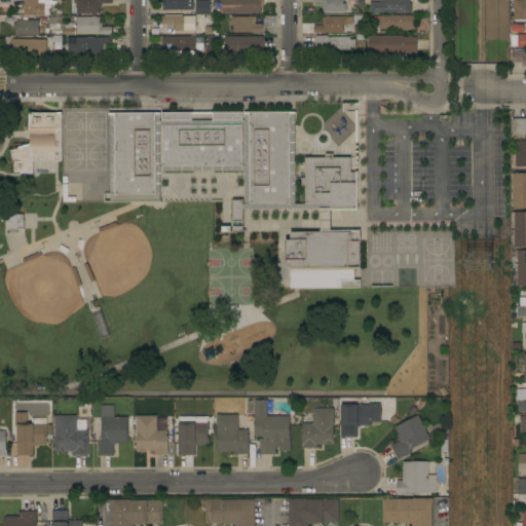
[(49,0),(49,14),(43,14),(43,15),(23,15),(23,9),(21,9),(21,4),(23,4),(23,0),(49,0)]
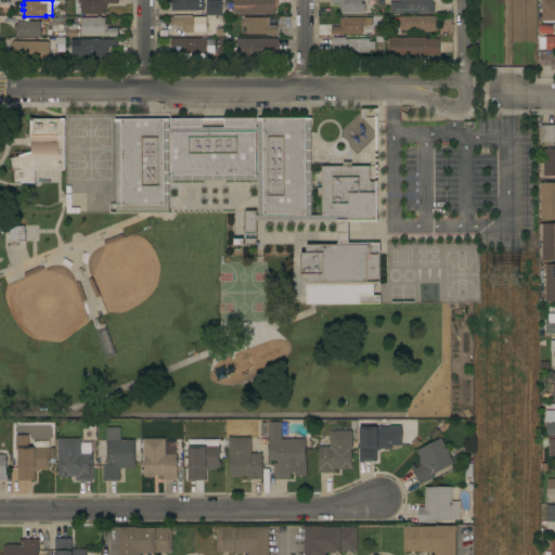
[(117,0),(117,3),(105,4),(105,8),(104,8),(104,14),(100,14),(100,15),(95,15),(95,14),(73,15),(73,0),(117,0)]
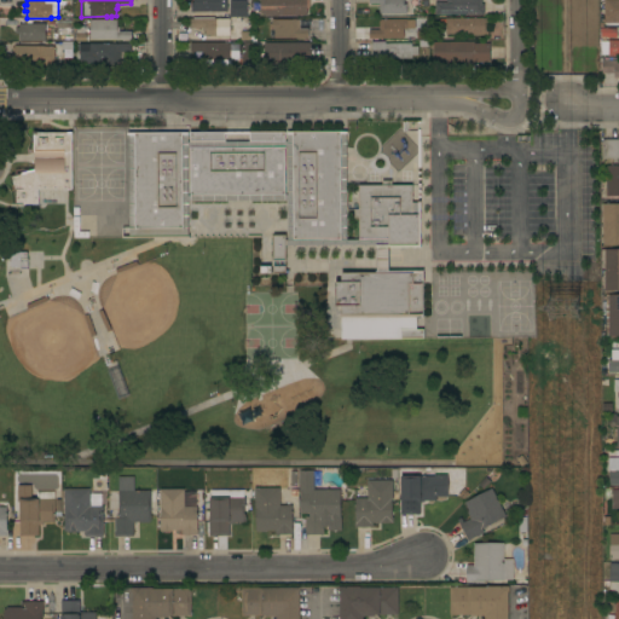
[(226,0),(226,12),(190,12),(190,3),(192,3),(192,0),(226,0)]
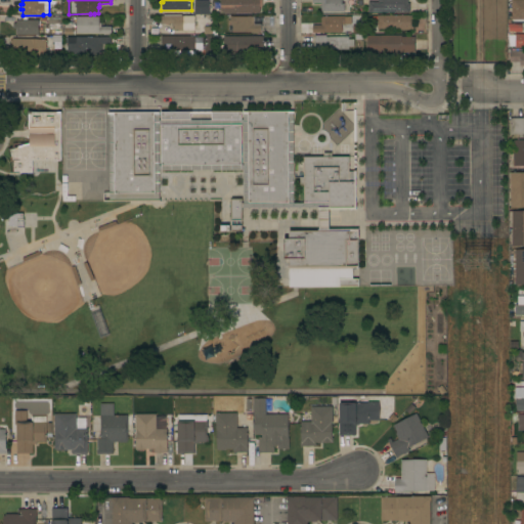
[(193,14),(193,0),(208,0),(208,14),(193,14)]
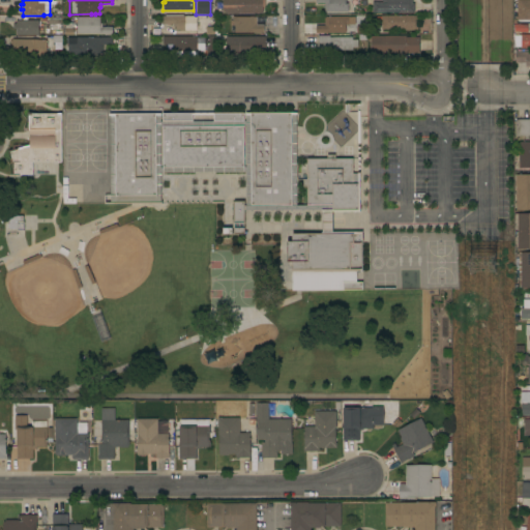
[(264,0),(264,7),(262,7),(262,13),(230,13),(230,12),(222,12),(222,0),(264,0)]
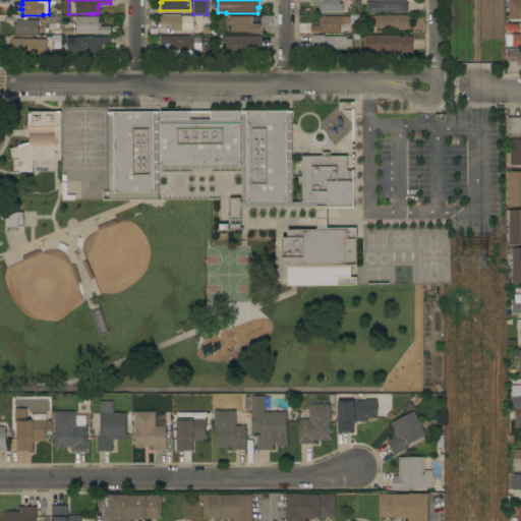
[(346,0),(346,4),(341,4),(342,12),(320,12),(320,11),(319,11),(319,3),(309,3),(309,0),(346,0)]
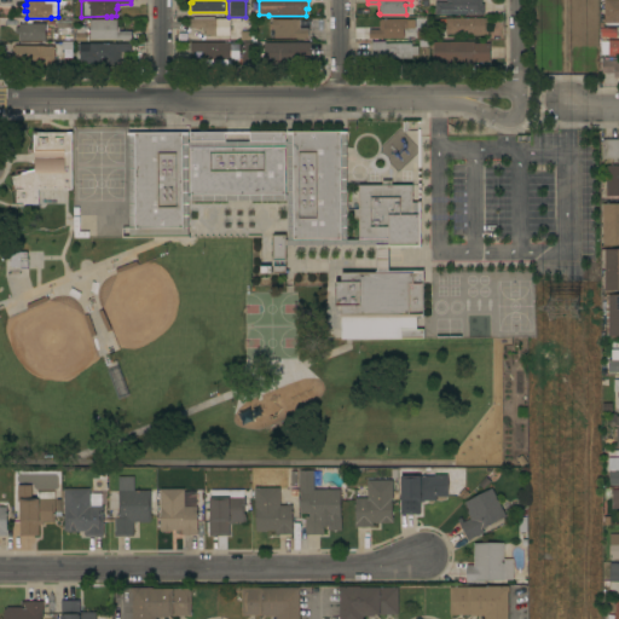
[(481,0),(481,5),(484,5),(484,15),(434,15),(434,3),(446,3),(446,0),(481,0)]
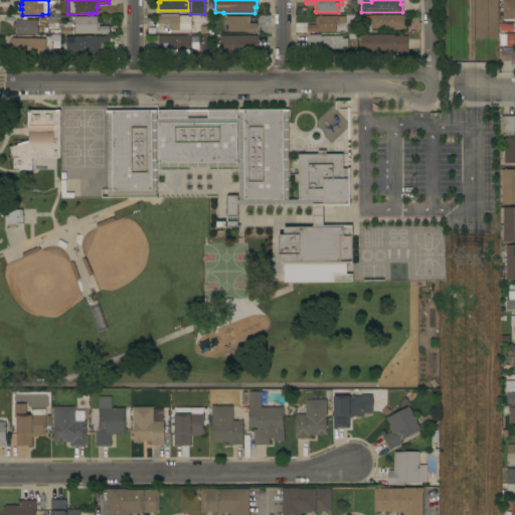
[(502,0),(514,0),(514,19),(502,19),(502,0)]
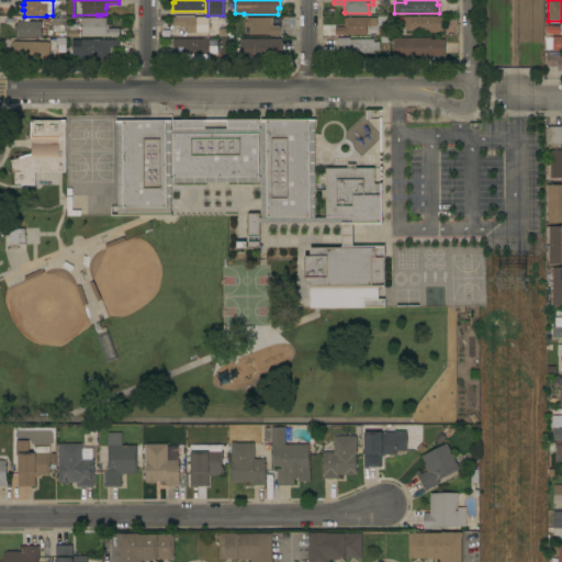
[(192,15),(192,18),(208,18),(208,33),(186,33),(186,27),(183,27),(183,25),(171,26),(171,18),(181,18),(181,15),(192,15)]
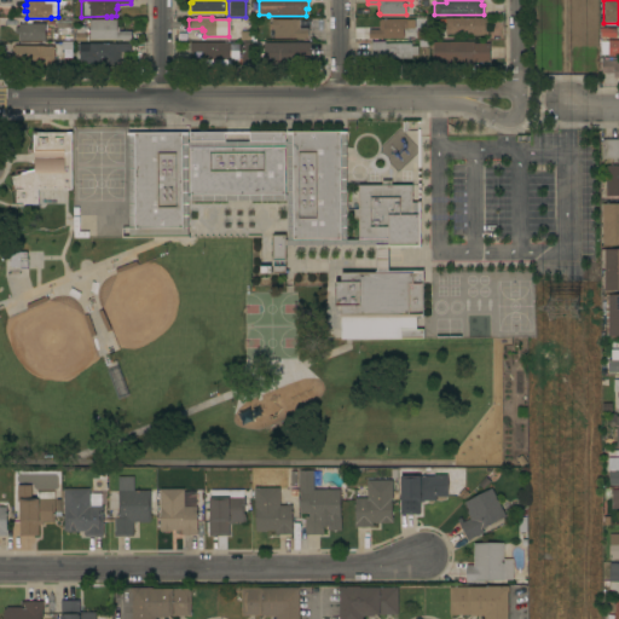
[(487,18),(487,35),(470,35),(470,34),(445,34),(445,18),(487,18)]
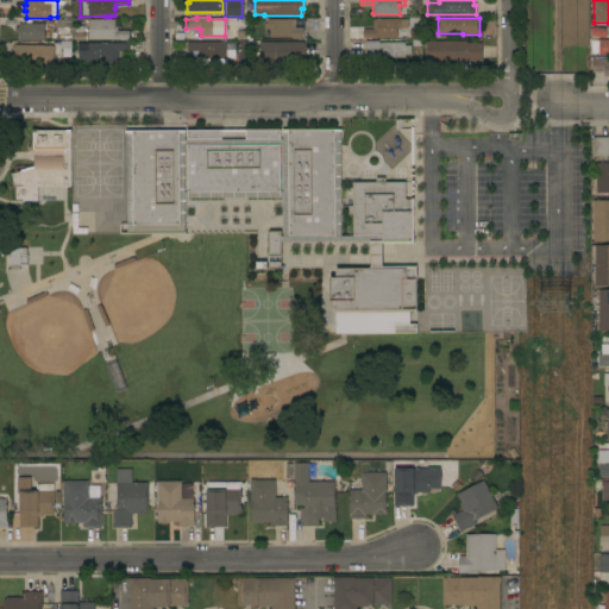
[(74,41),(74,32),(88,32),(88,19),(114,19),(114,27),(117,27),(117,31),(129,31),(129,39),(74,41)]
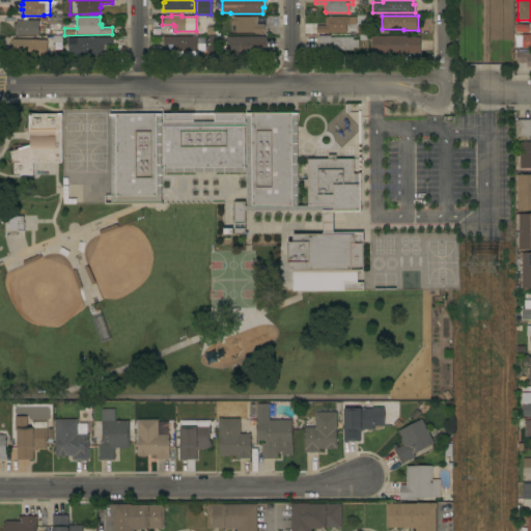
[(234,17),(256,17),(256,25),(263,25),(263,33),(253,33),(234,33),(234,26),(230,26),(230,21),(232,21),(232,17),(234,17)]
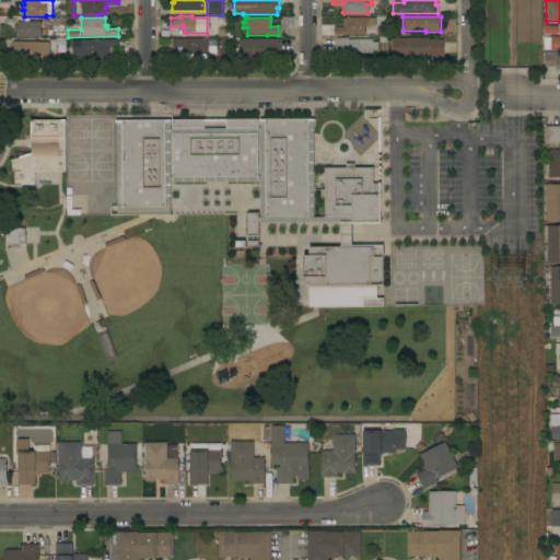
[(333,35),(333,27),(342,27),(342,19),(343,19),(343,18),(368,18),(368,26),(364,26),(364,35),(333,35)]
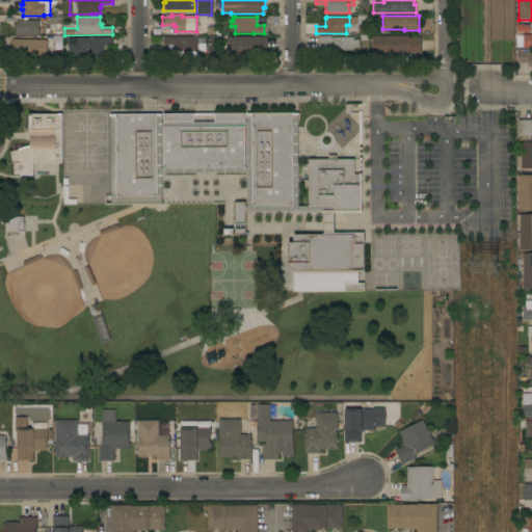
[(16,35),(16,29),(12,29),(12,24),(16,24),(16,21),(37,21),(37,22),(44,22),(44,34),(37,34),(37,35),(16,35)]
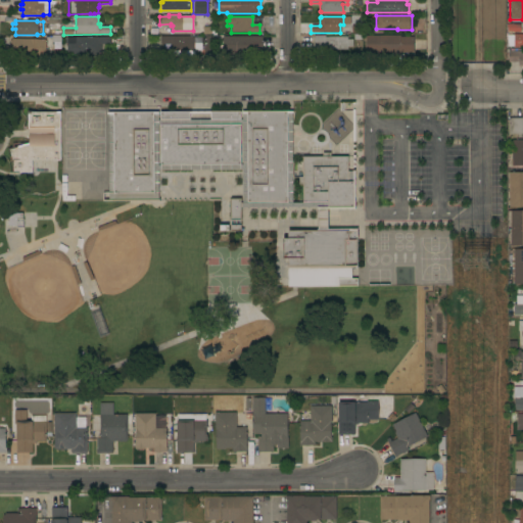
[(522,34),(522,47),(513,47),(513,34),(522,34)]
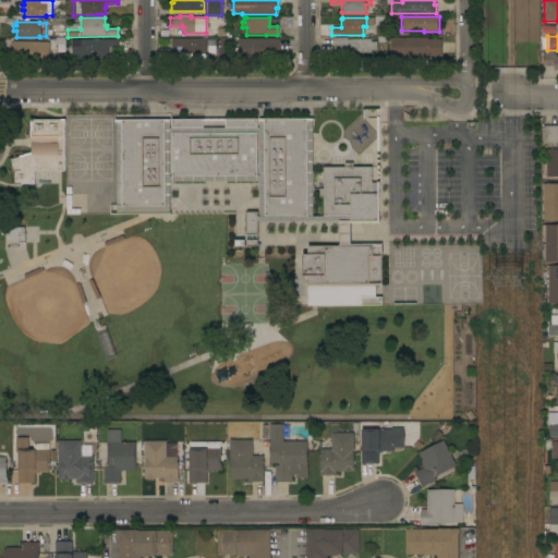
[(347,37),(347,39),(371,39),(371,43),(375,43),(376,49),(371,49),(371,53),(341,53),(341,48),(340,48),(340,46),(335,46),(335,38),(347,37)]
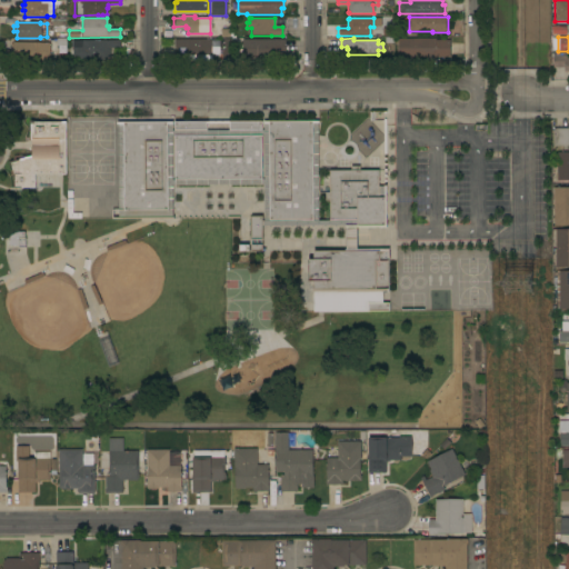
[(12,60),(12,56),(9,56),(9,50),(12,50),(12,42),(49,42),(49,39),(65,39),(65,61),(12,60)]
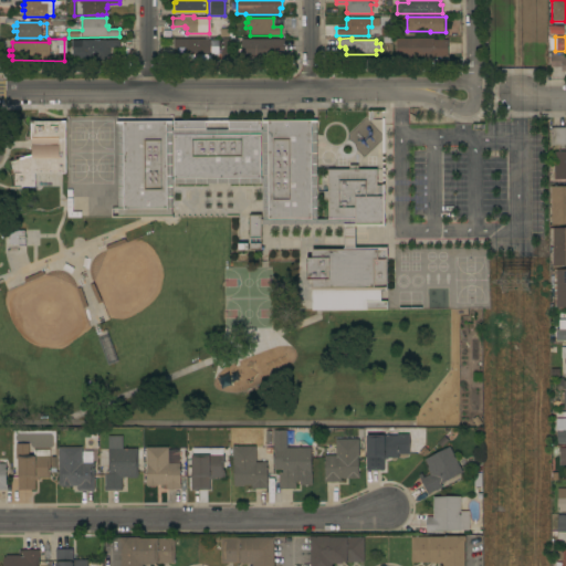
[(209,39),(209,55),(187,55),(187,50),(185,50),(185,48),(173,48),(173,39),(209,39)]
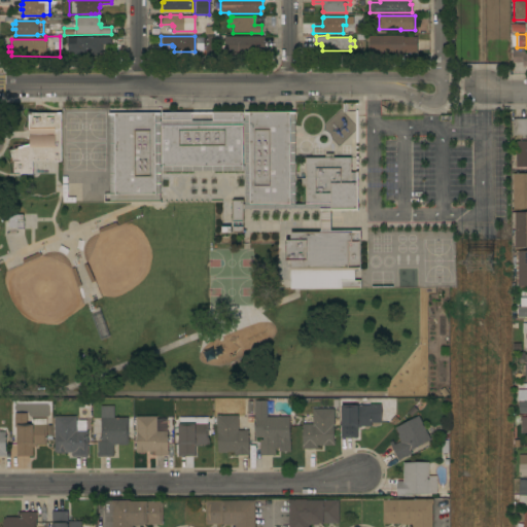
[(264,36),(264,50),(254,50),(254,54),(224,54),(223,37),(264,36)]
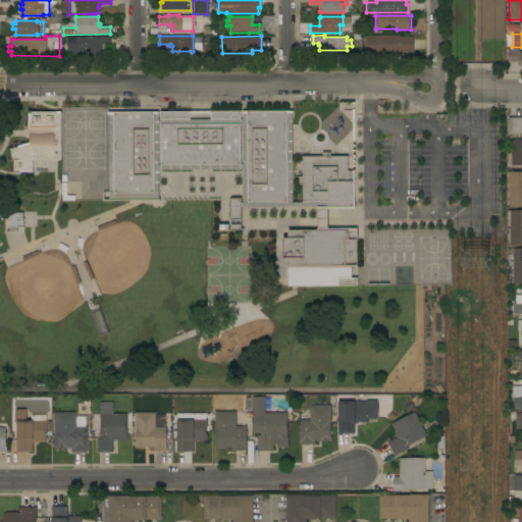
[(365,36),(400,36),(400,37),(413,37),(413,53),(365,53),(365,36)]
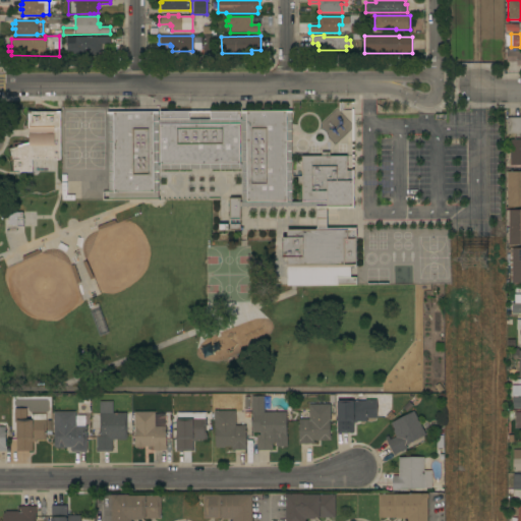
[(110,37),(110,44),(100,44),(100,53),(98,53),(98,54),(66,54),(66,42),(65,42),(65,38),(110,37)]
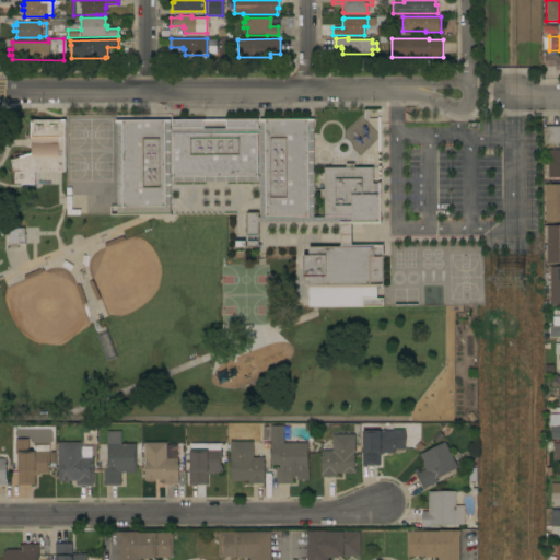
[(559,55),(559,70),(555,70),(555,67),(544,68),(544,55),(559,55)]
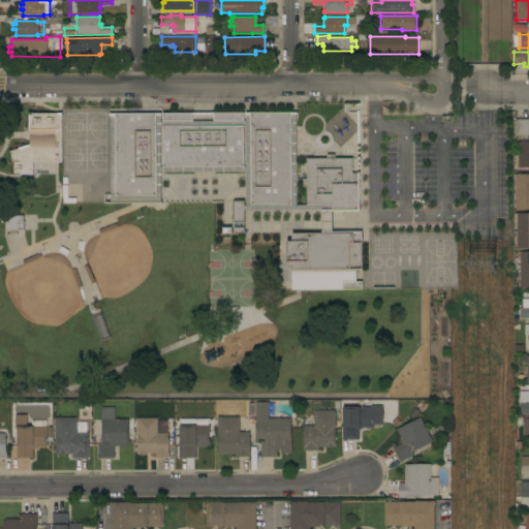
[(61,162),(32,162),(32,175),(12,175),(12,163),(8,151),(11,150),(12,146),(23,146),(29,146),(29,130),(28,130),(28,120),(27,120),(27,113),(32,113),(32,114),(61,114),(61,162)]
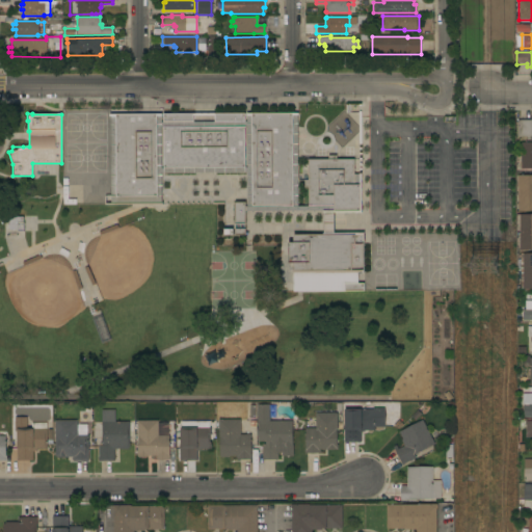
[(297,115),(295,115),(296,206),(309,206),(308,188),(303,188),(302,180),(308,180),(308,159),(327,159),(327,156),(336,155),(336,159),(353,159),(353,174),(361,174),(362,212),(333,213),(334,234),(363,233),(363,272),(356,272),(357,284),(364,284),(364,291),(292,292),(292,270),(293,270),(293,263),(288,263),(288,242),(292,242),(292,235),(323,234),(323,213),(322,213),(322,210),(244,211),(244,223),(234,223),(234,203),(244,203),(244,207),(246,206),(245,171),(160,173),(161,204),(105,205),(105,196),(111,196),(110,116),(108,116),(108,114),(297,113),(297,115)]
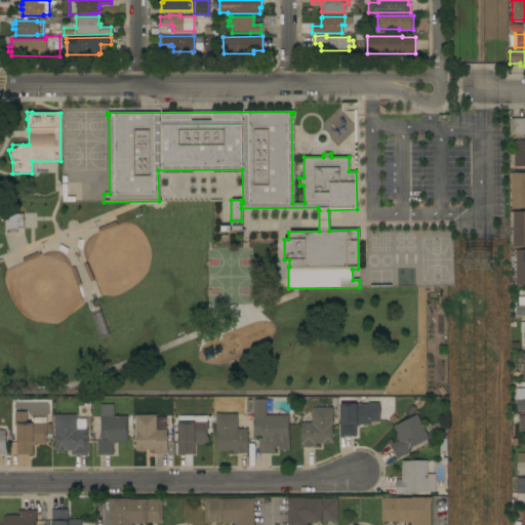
[(524,166),(514,166),(514,140),(524,140),(524,134),(510,134),(510,119),(524,118),(524,115),(524,166)]
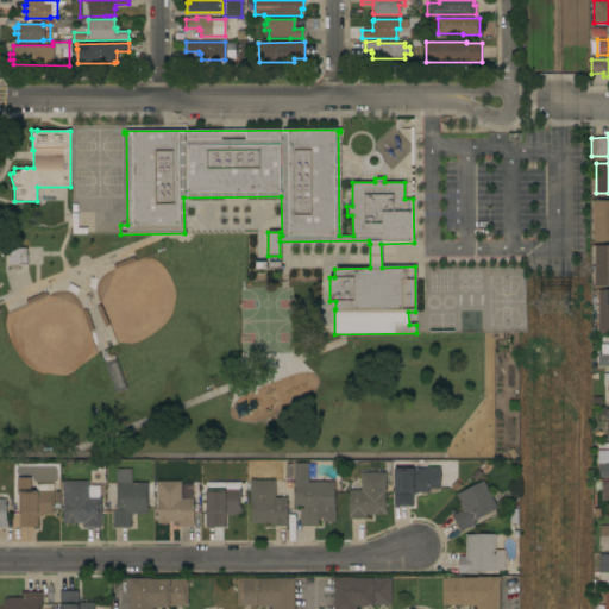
[(592,201),(608,201),(608,242),(592,242),(592,201)]
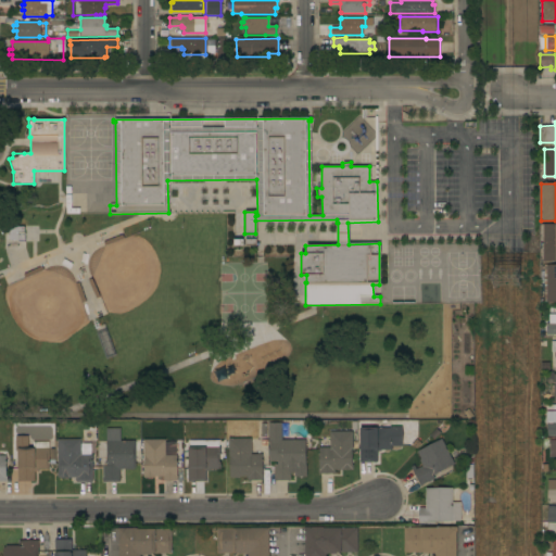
[(65,214),(65,209),(65,194),(71,194),(71,207),(79,207),(79,213),(65,214)]
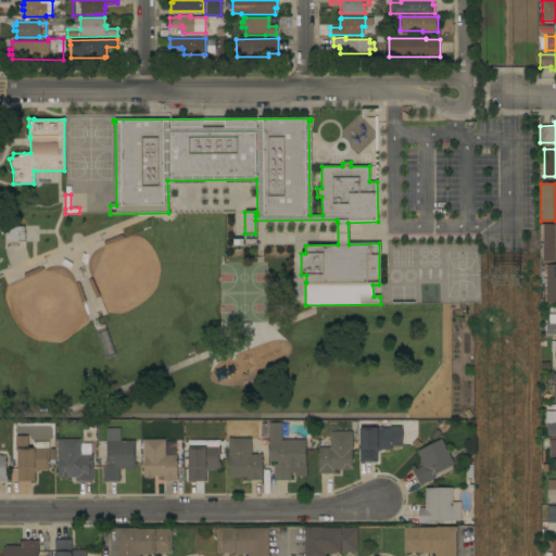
[(555,261),(542,262),(542,224),(555,224),(555,261)]
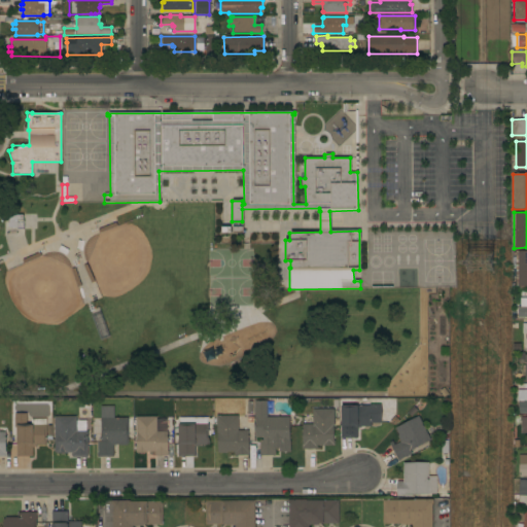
[(7,215),(22,215),(22,220),(23,220),(23,230),(16,230),(16,229),(7,229),(7,215)]
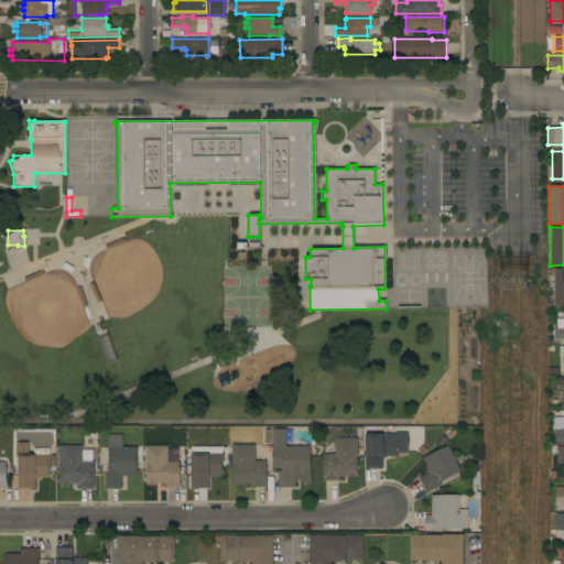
[(563,306),(552,306),(551,271),(553,271),(553,269),(563,269),(563,306)]
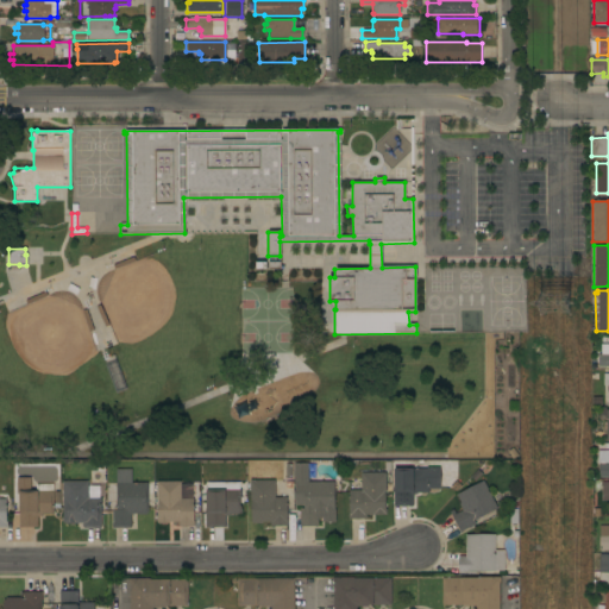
[(608,365),(597,366),(597,356),(600,356),(600,355),(601,355),(601,339),(608,338),(608,365)]
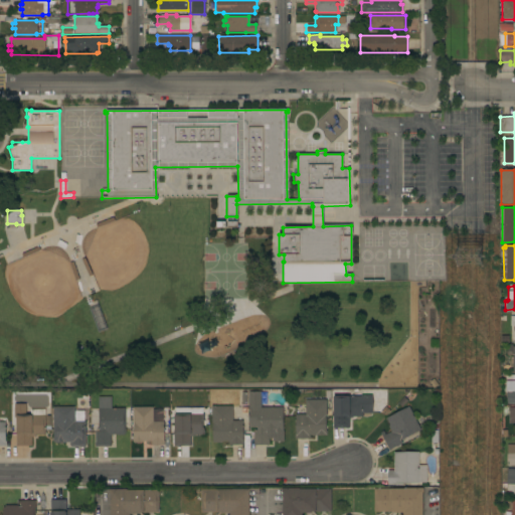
[(283,431),(284,442),(273,442),(273,439),(269,439),(269,446),(253,446),(252,430),(256,430),(256,427),(249,427),(248,408),(248,391),(260,391),(260,407),(283,407),(283,431)]
